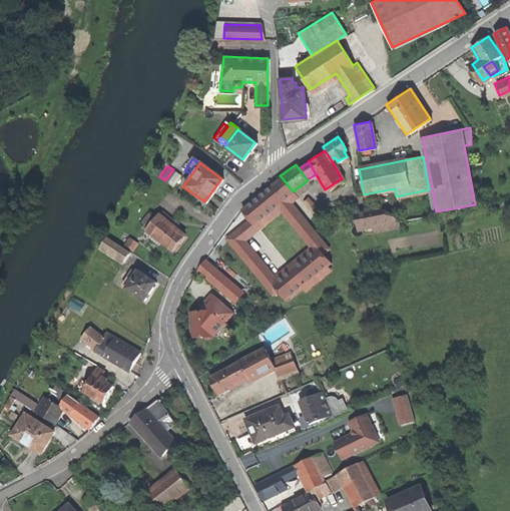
[(165,180),(170,185),(178,174),(173,169),(165,180)]
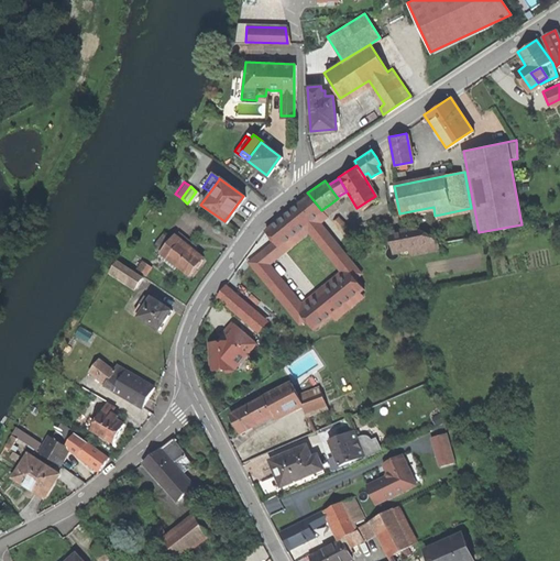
[(307,232),(319,222),(327,216),(326,215),(321,210),(308,194),(264,230),(272,240),(282,252),(307,232)]
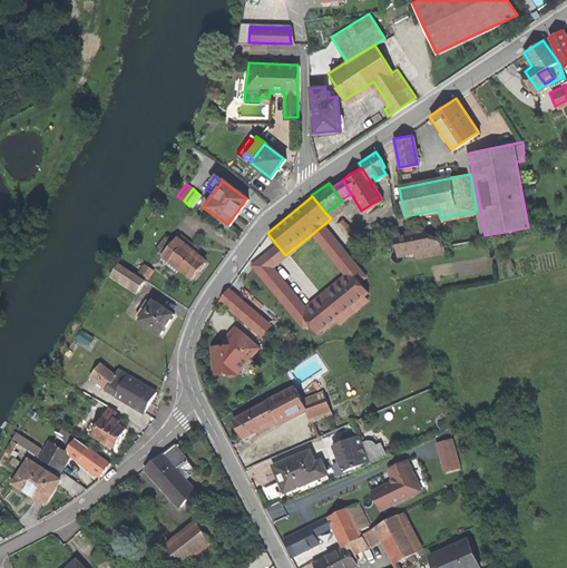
[(325,213),(330,217),(340,211),(336,205),(325,213)]
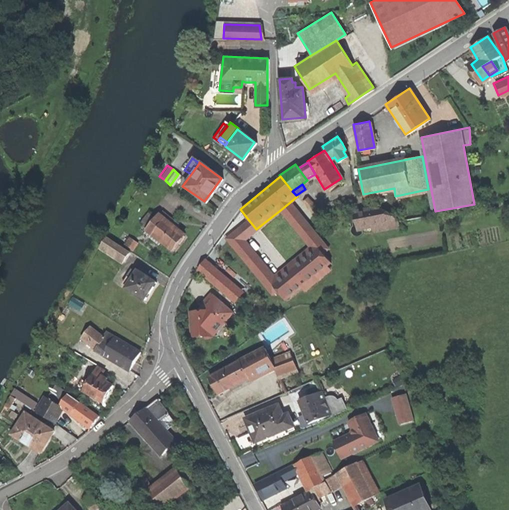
[(306,196),(300,201),(312,213),(317,208),(306,196)]
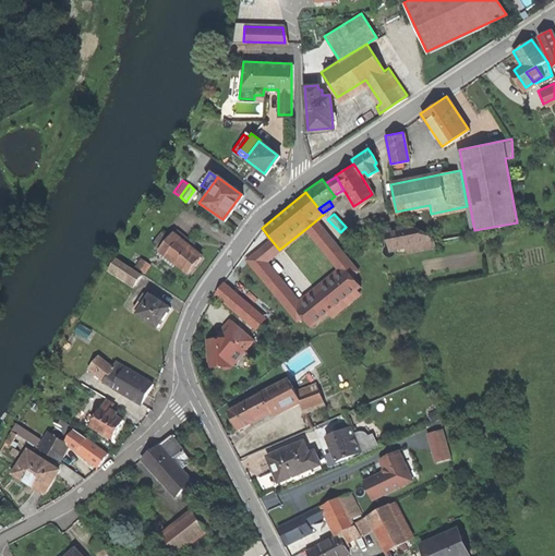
[(279,250),(269,238),(243,258),(294,321),(301,316),(309,325),(326,312),(354,288),(359,285),(351,276),(358,270),(316,220),(304,230),(335,268),(297,299),(266,261),(279,250)]
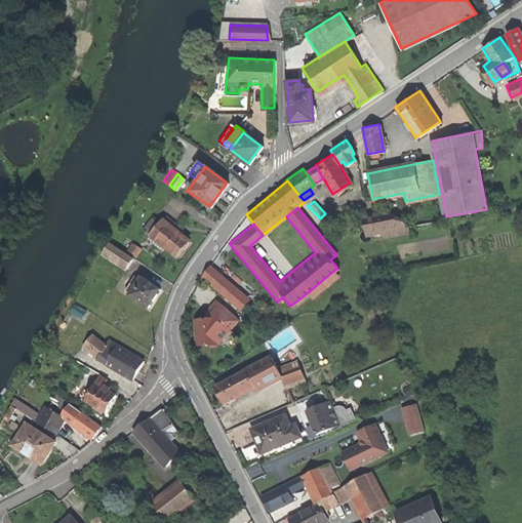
[(378,232),(407,227),(406,225),(385,211),(361,216),(364,235),(378,232)]
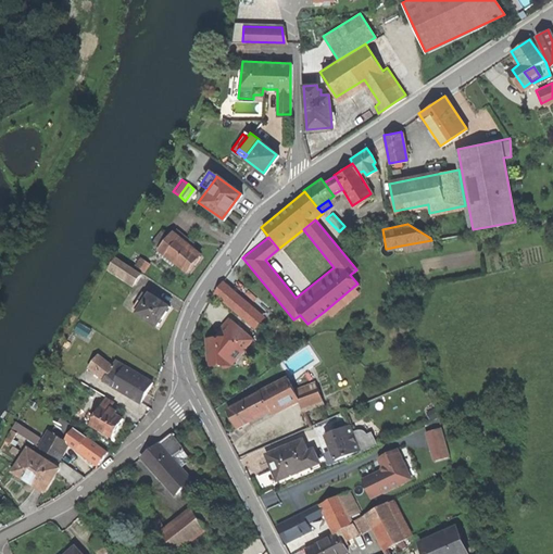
[(159,248),(164,252),(177,237),(188,246),(191,241),(190,240),(174,228),(168,235),(161,229),(151,241),(159,248)]
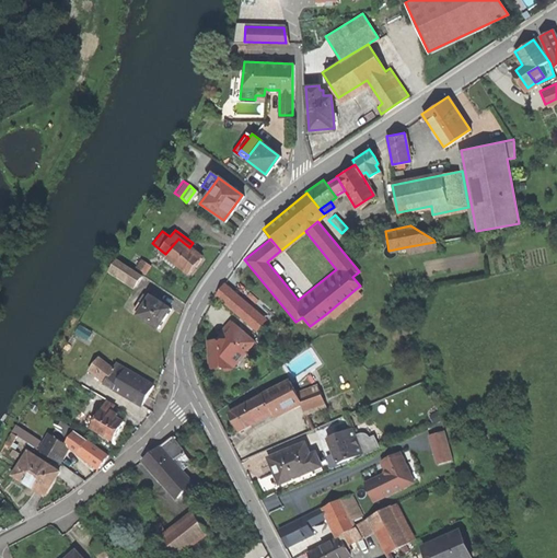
[(187,272),(200,256),(189,247),(178,239),(165,254),(174,260),(187,272)]
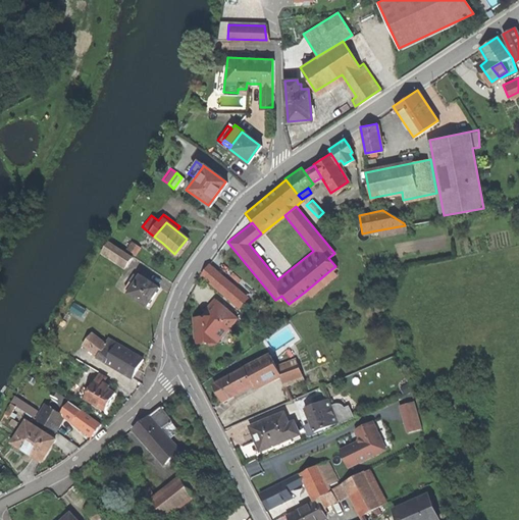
[(406,231),(405,225),(376,230),(377,236),(406,231)]
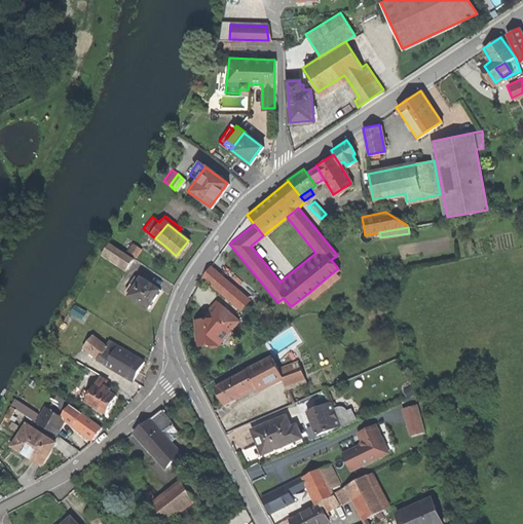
[(160,249),(163,245),(155,238),(150,234),(147,237),(160,249)]
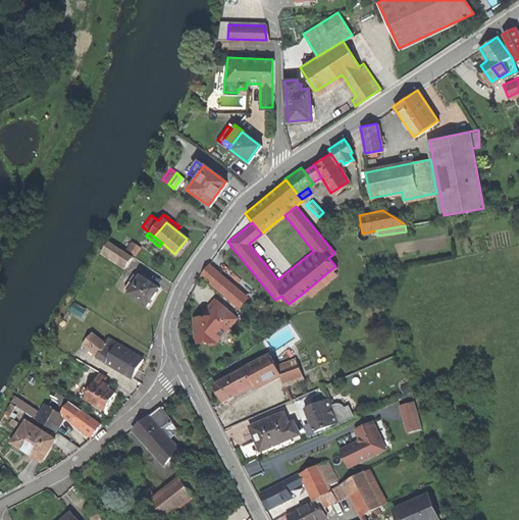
[(100,252),(123,267),(131,256),(107,241),(100,252)]
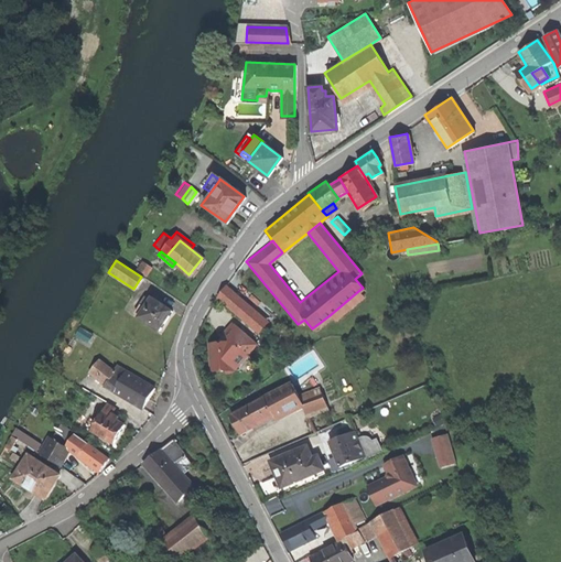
[(142,272),(147,266),(140,261),(136,268),(142,272)]
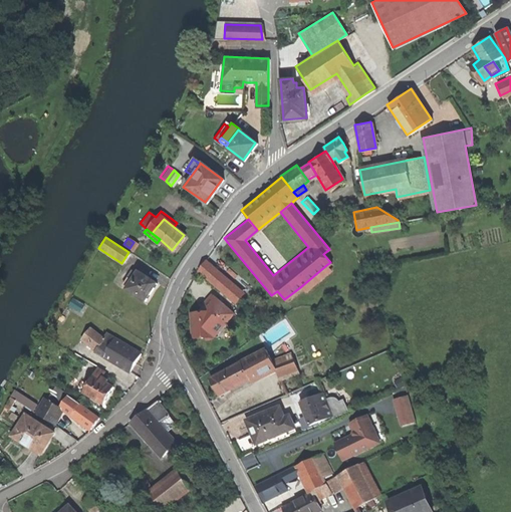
[(205,259),(195,270),(235,303),(244,292),(205,259)]
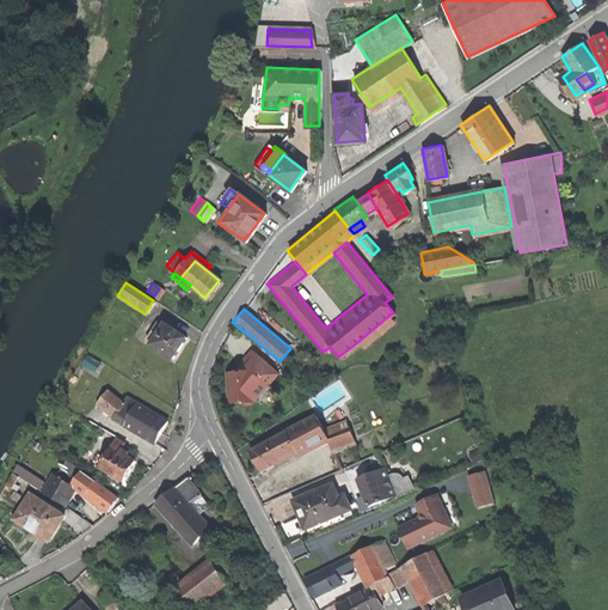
[(393,322),(388,316),(357,342),(362,348),(393,322)]
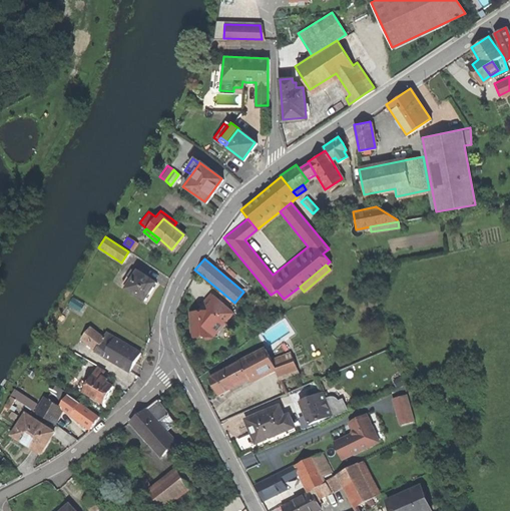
[(130,280),(125,287),(124,288),(143,300),(149,291),(154,282),(136,270),(130,280)]
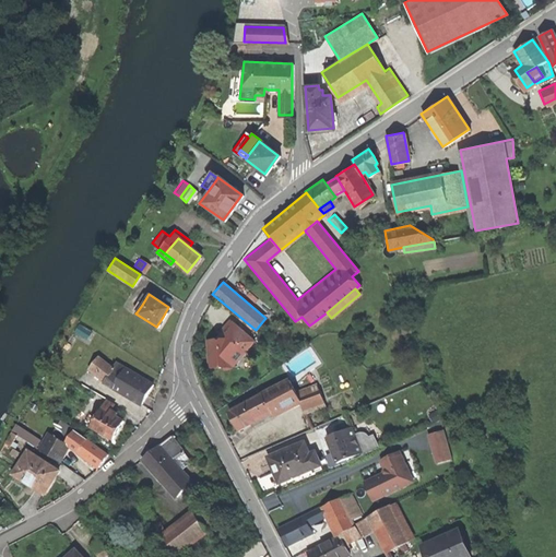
[(132,309),(137,312),(142,305),(138,301),(132,309)]
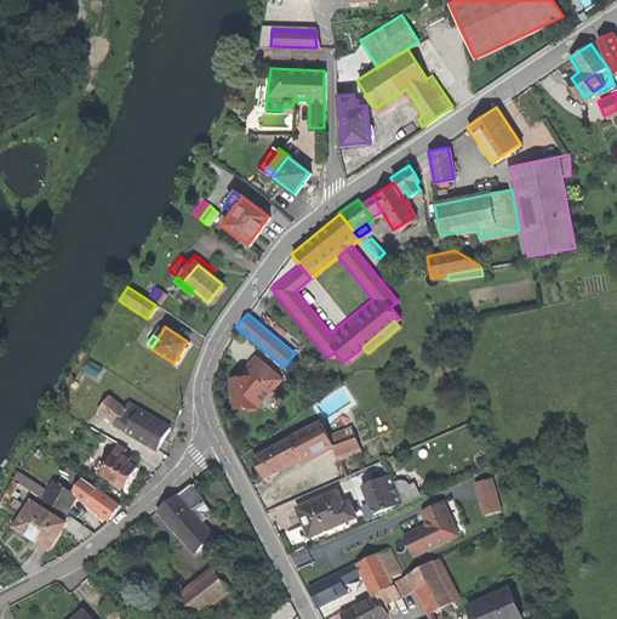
[(241,375),(244,407),(246,409),(253,408),(256,405),(257,405),(257,397),(262,388),(270,388),(280,378),(253,355),(240,369),(245,373),(241,375)]
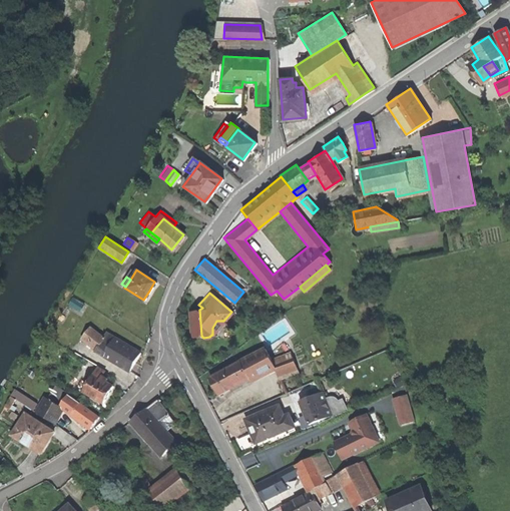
[(190,336),(201,336),(199,310),(188,311),(189,325),(190,336)]
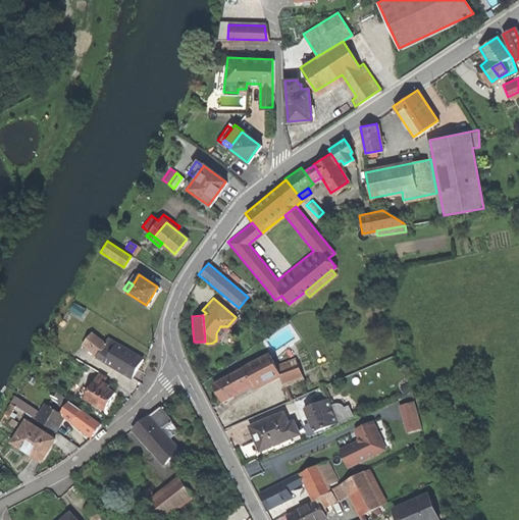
[(216,341),(227,326),(220,326),(216,333),(216,341)]
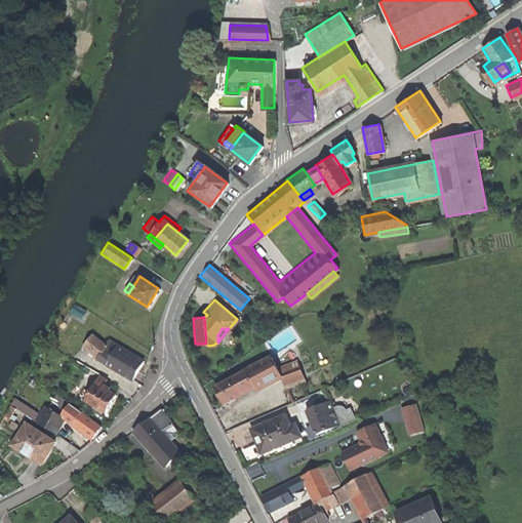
[(82,345),(96,356),(104,345),(90,333),(82,345)]
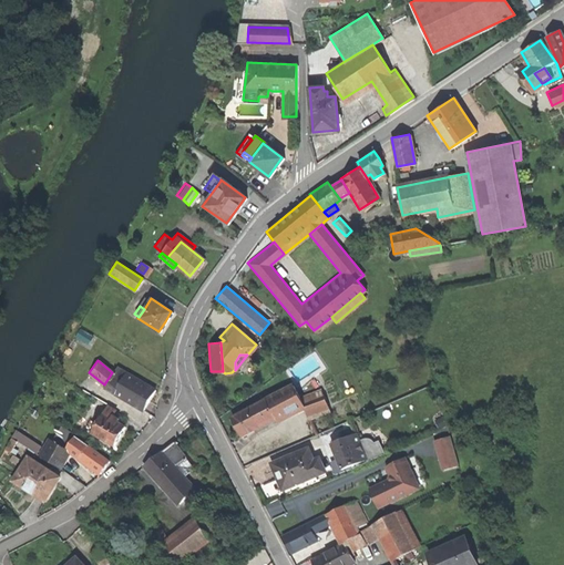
[(115,367),(112,372),(104,384),(103,387),(113,392),(125,372),(115,367)]
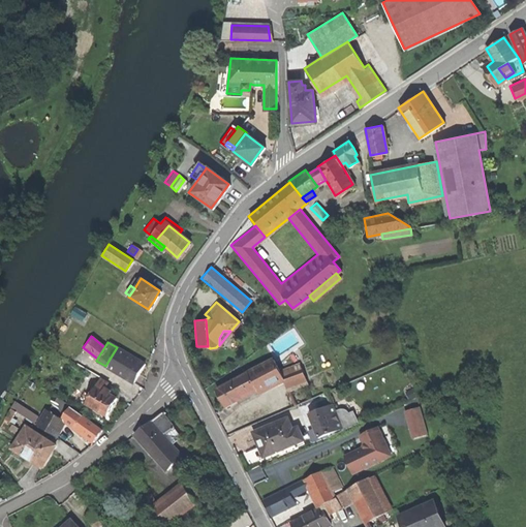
[(117,347),(105,366),(121,375),(132,381),(143,363),(117,347)]
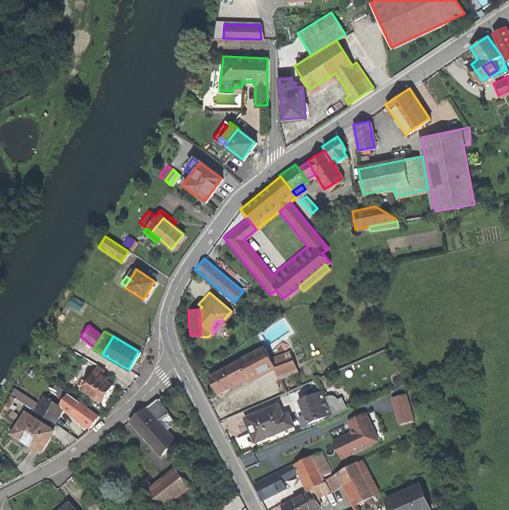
[(239,358),(248,376),(272,363),(263,346),(239,358)]
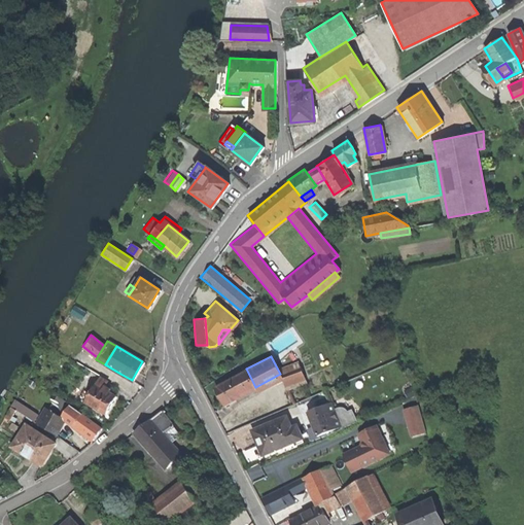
[(300,366),(280,374),(285,388),(305,380),(300,366)]
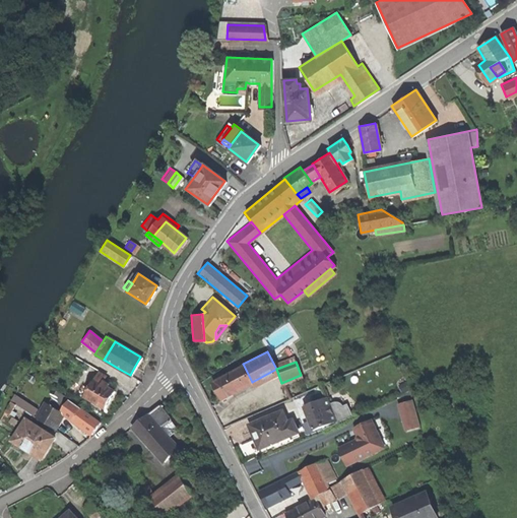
[(220,398),(252,382),(243,364),(210,381),(217,393),(220,398)]
